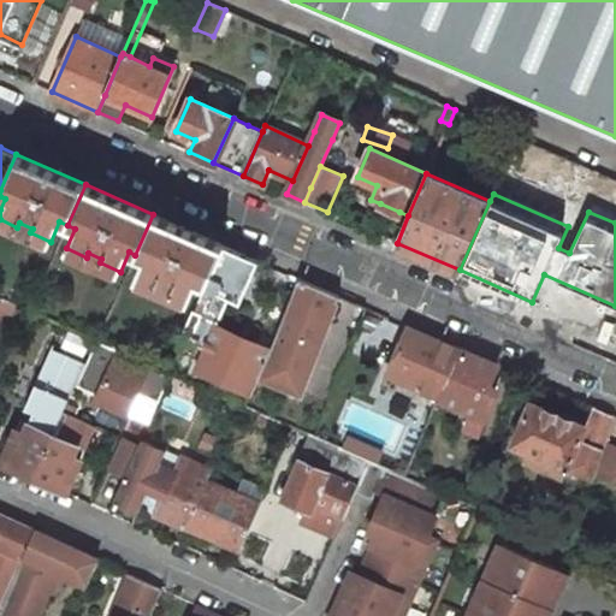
[(169,292),(189,302),(197,282),(205,285),(223,244),(153,214),(135,255),(143,259),(135,278),(155,288),(158,283),(170,289),(169,292)]
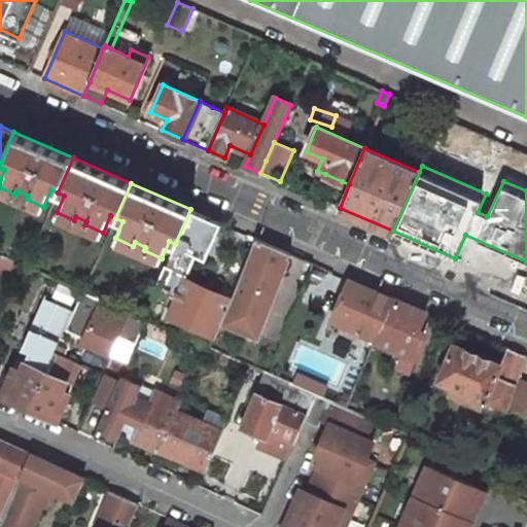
[(219,221),(190,209),(175,244),(164,270),(154,290),(175,300),(168,316),(214,336),(221,320),(231,299),(203,286),(184,278),(195,253),(204,257),(219,221)]
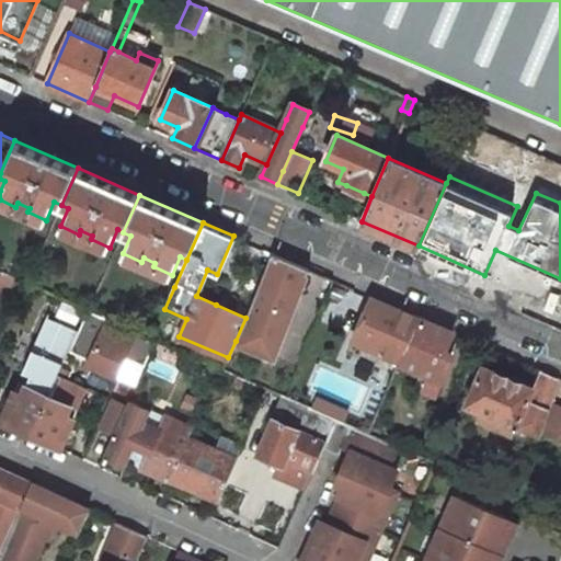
[(273,357),(309,270),(286,260),(271,252),(265,266),(245,318),(236,341),(273,357)]
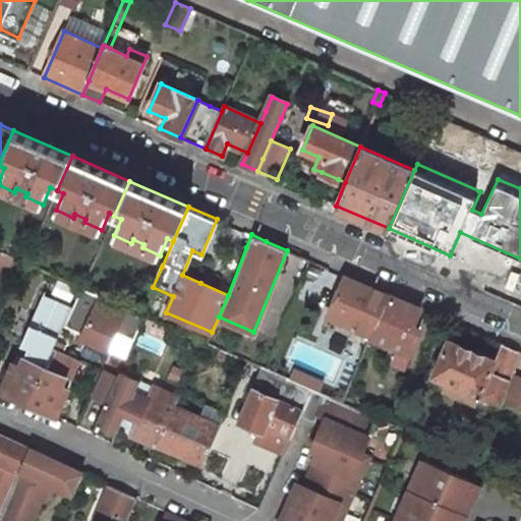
[(0,278),(11,283),(21,261),(0,250),(0,278)]
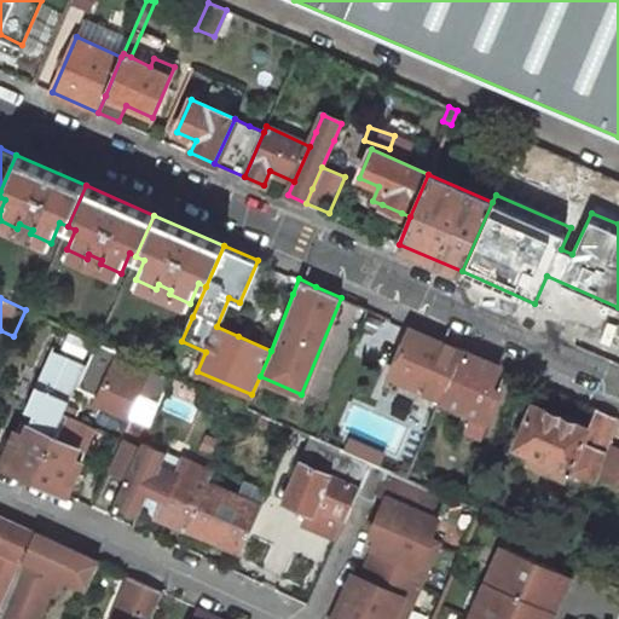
[(389,376),(441,399),(463,351),(437,339),(433,348),(406,336),(389,376)]
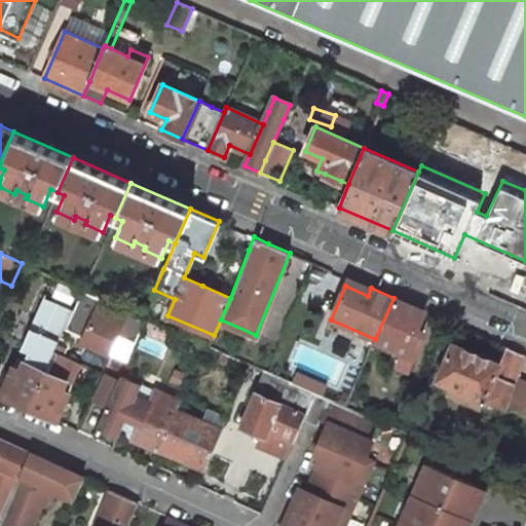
[(81,343),(108,354),(116,337),(135,345),(142,329),(147,317),(142,316),(103,298),(83,290),(82,290),(64,331),(83,339),(81,343)]
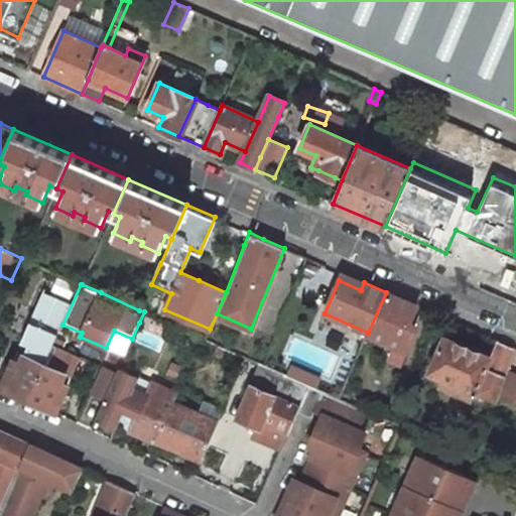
[(407,326),(416,305),(386,292),(368,333),(367,334),(405,350),(415,329),(407,326)]
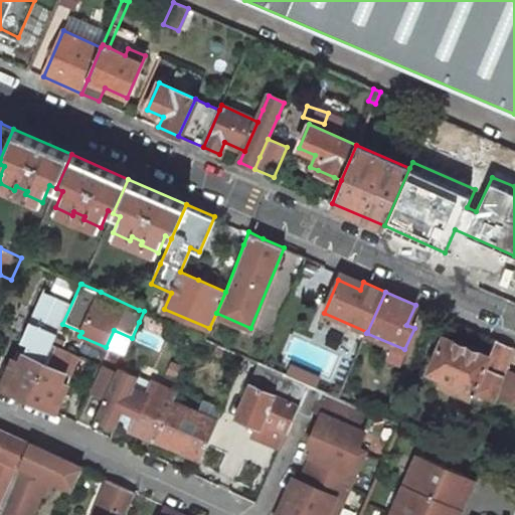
[(42,293),(29,322),(36,325),(49,296),(42,293)]
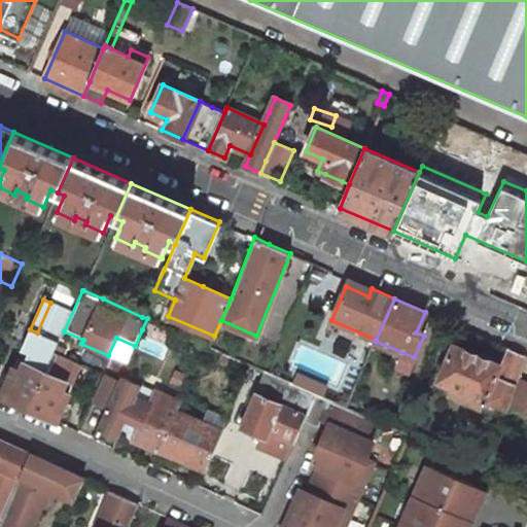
[(44,373),(54,352),(58,342),(72,312),(50,303),(37,332),(30,329),(21,352),(27,355),(24,362),(44,373)]
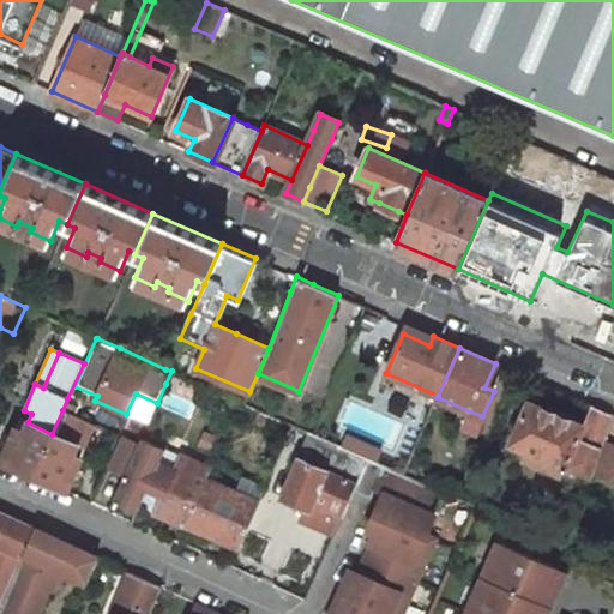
[(194,402),(202,384),(191,379),(172,371),(166,384),(174,387),(172,392),(194,402)]
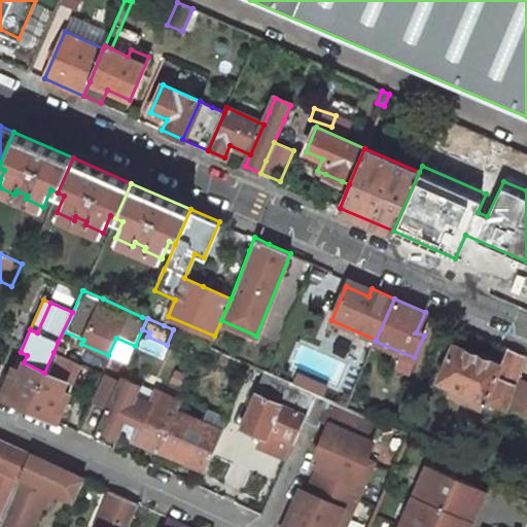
[(501,364),(500,364),(454,344),(437,380),(485,400),(501,364)]
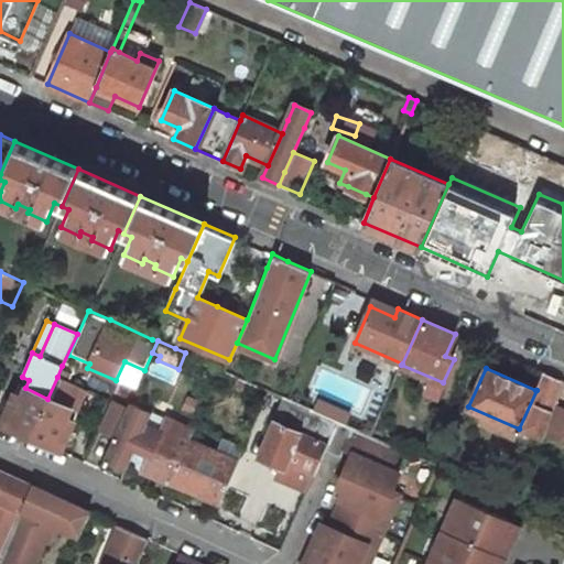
[(519,429),(542,438),(543,434),(553,405),(562,380),(543,372),(535,390),(537,390),(519,429)]
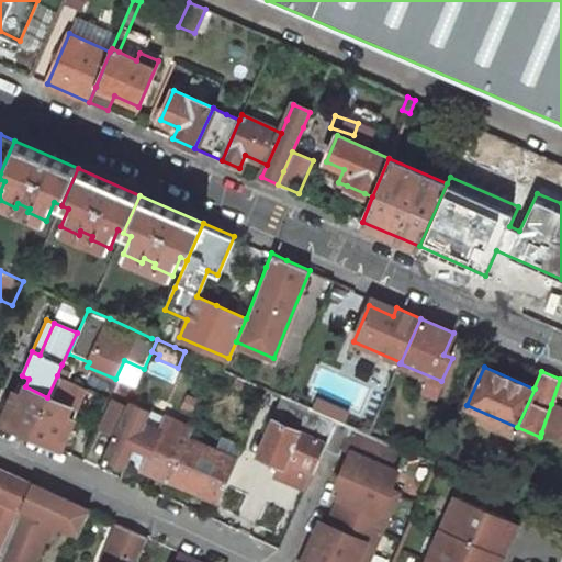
[(57,375),(47,397),(30,436),(60,450),(74,422),(67,418),(81,385),(57,375)]
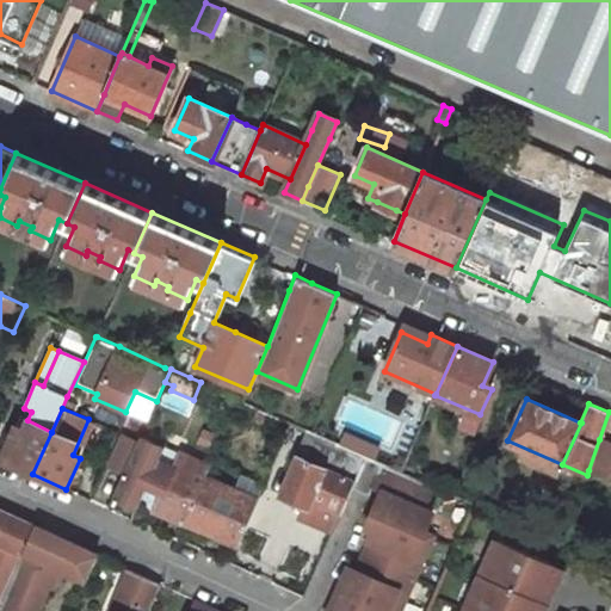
[(32,474),(51,432),(28,420),(28,421),(23,431),(14,427),(0,460),(32,474)]
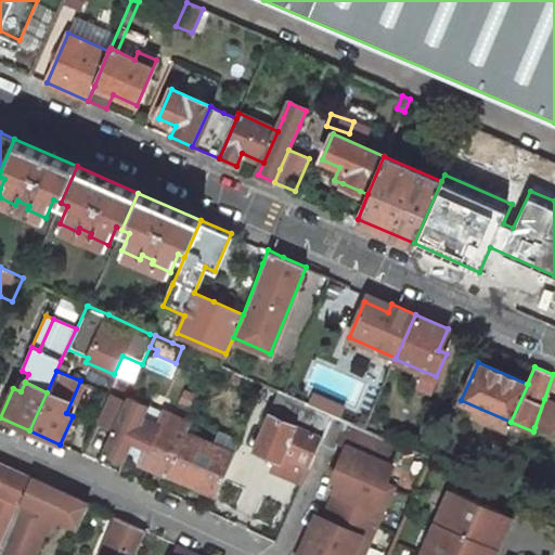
[(280,390),(270,415),(322,437),(332,414),(283,392),(280,390)]
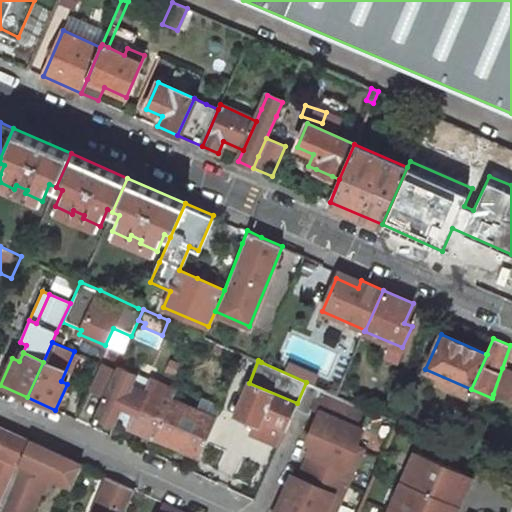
[(111,436),(117,422),(152,437),(171,397),(174,390),(118,365),(115,372),(106,392),(104,397),(91,426),(111,436)]
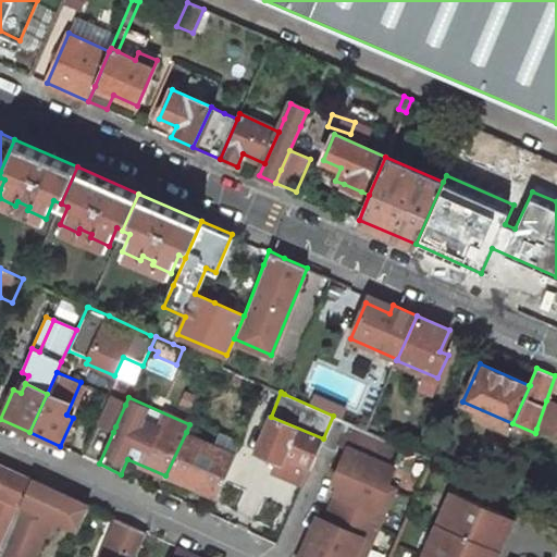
[(111,398),(99,425),(113,432),(115,426),(125,405),(111,398)]
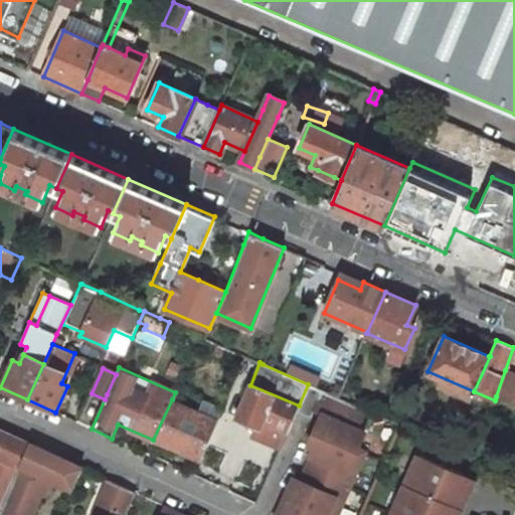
[(514,374),(505,370),(496,396),(514,404),(514,374)]
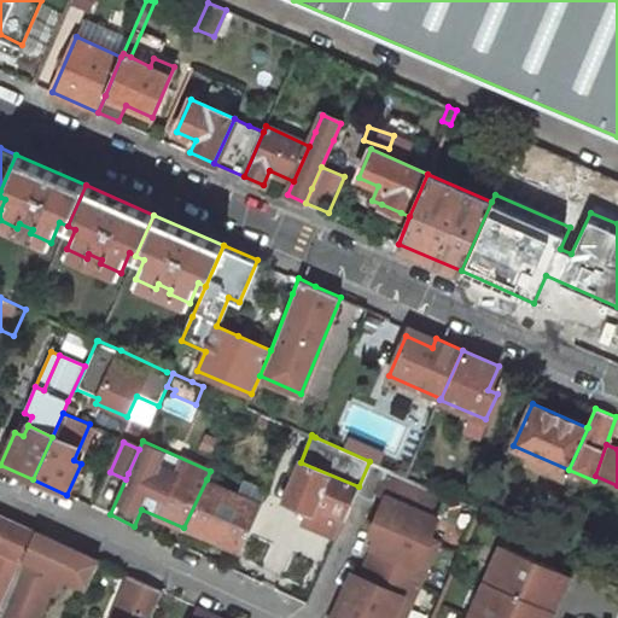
[(384,496),(375,514),(426,537),(436,518),(427,514),(438,491),(406,477),(369,461),(359,487),(356,493),(372,499),(375,493),(384,496)]
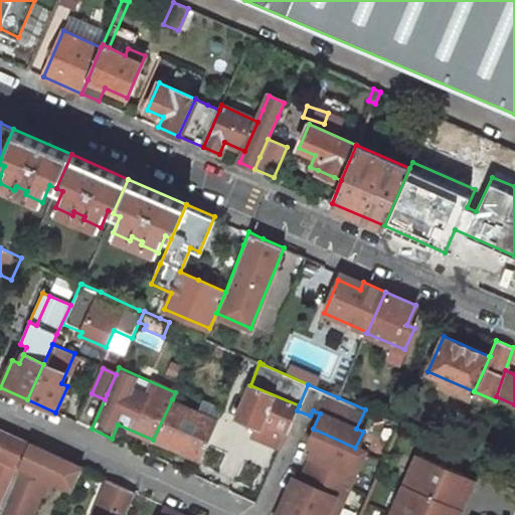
[(263,420),(288,431),(297,410),(299,405),(250,385),(236,417),(256,425),(260,426),(263,420)]
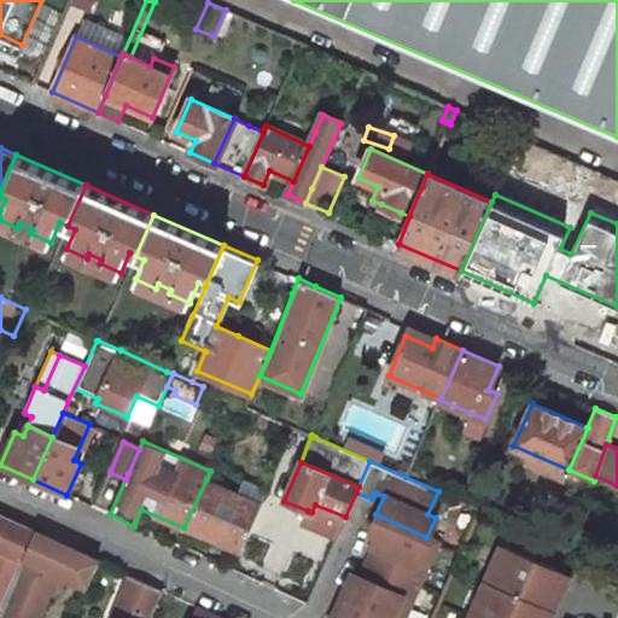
[(184,528),(240,551),(261,502),(244,495),(207,479),(184,528)]
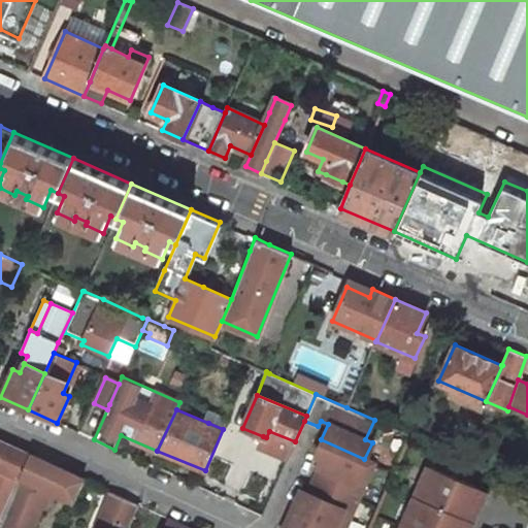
[(229,418),(213,410),(208,423),(223,429),(229,418)]
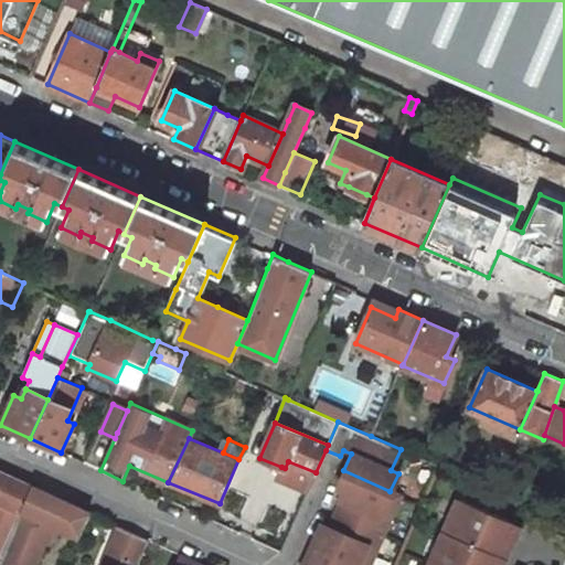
[(281,467),(279,473),(283,475),(280,480),(307,491),(316,472),(288,461),(285,468),(281,467)]
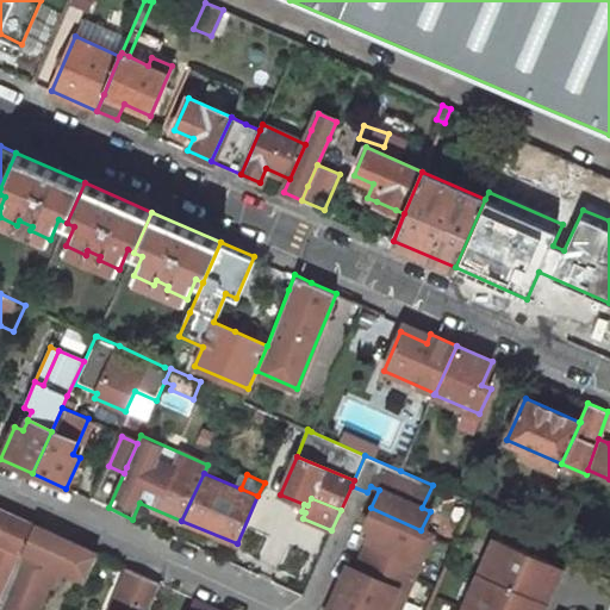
[(359,553),(412,576),(430,534),(421,530),(371,508),(363,526),(369,528),(359,553)]
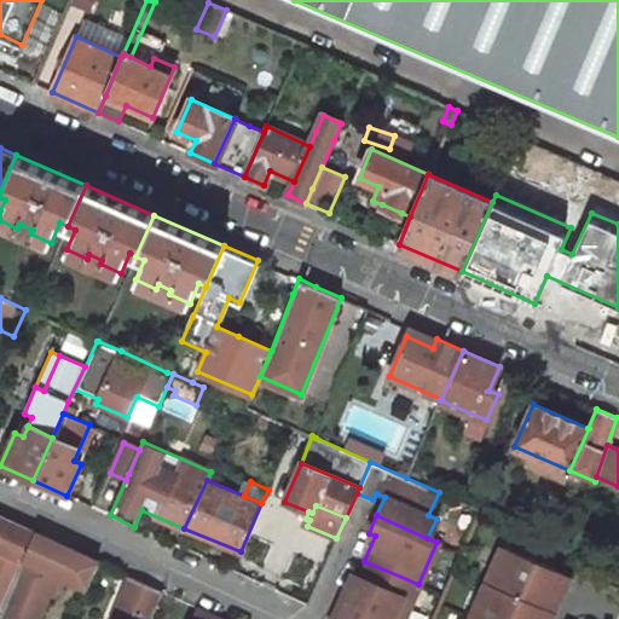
[(0,613),(0,612),(23,561),(24,559),(35,534),(0,518),(0,613)]
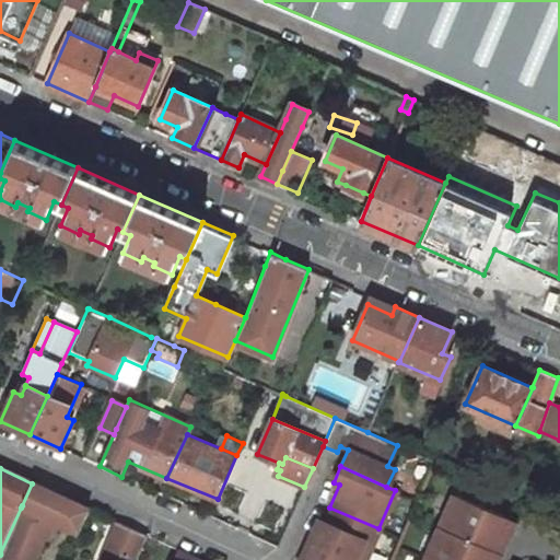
[(63,524),(74,502),(32,483),(22,505),(21,508),(0,553),(0,555),(0,559),(28,559),(39,535),(47,538),(56,521),(63,524)]
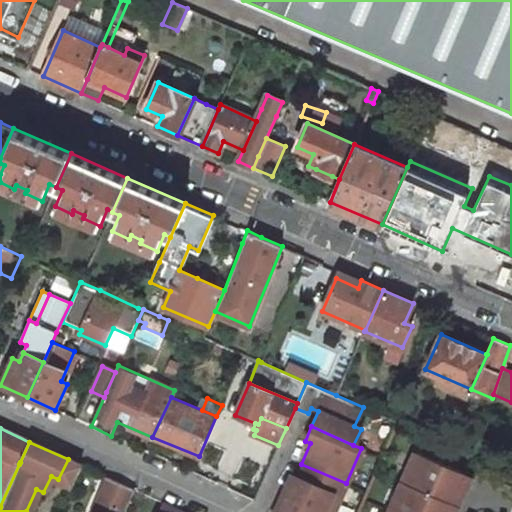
[(402,481),(458,506),(462,497),(471,476),(465,474),(416,451),(402,481)]
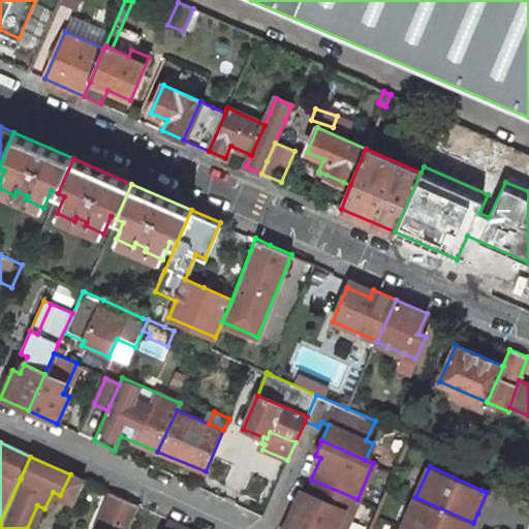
[(296,515),(327,528),(344,528),(358,499),(311,479),(296,515)]
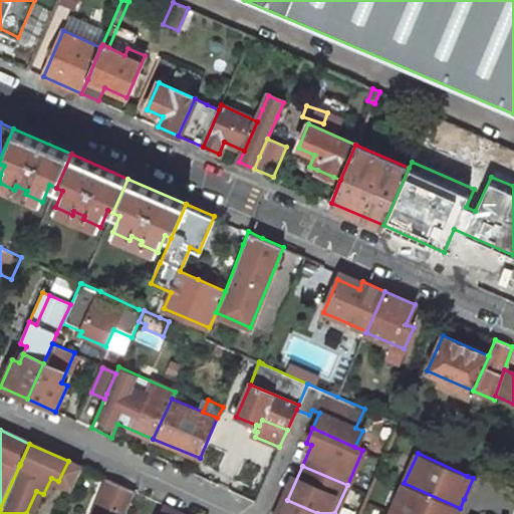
[(125,513),(135,492),(106,479),(91,513),(125,513)]
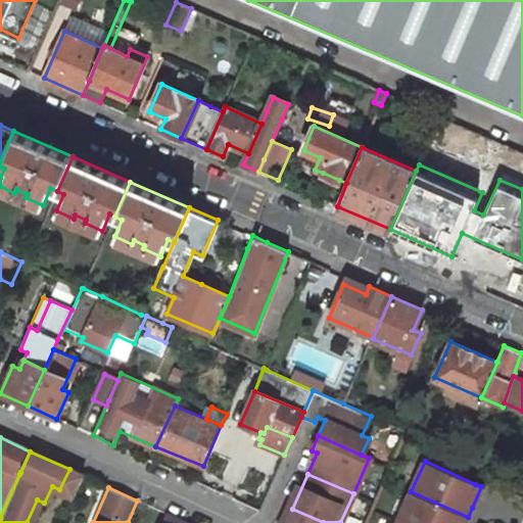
[(397,522),(398,522),(464,522),(468,517),(411,491),(397,522)]
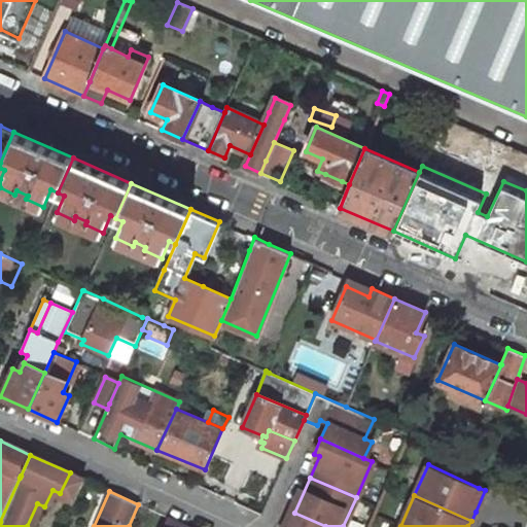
[(325,526),(294,513),(288,510),(280,526),(325,526)]
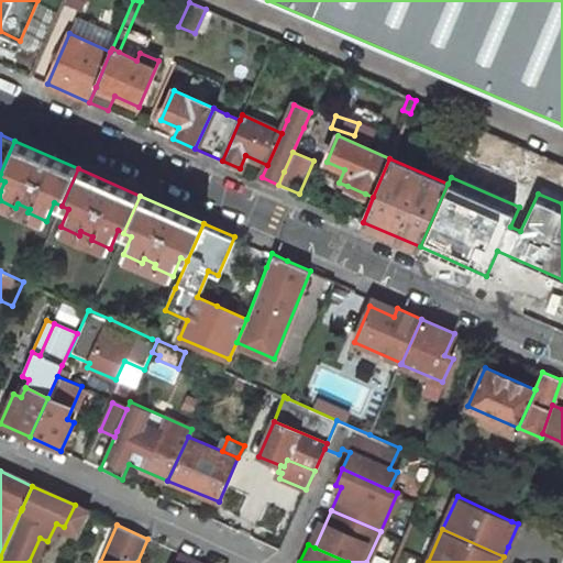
[(201,562),(178,553),(174,562),(201,562)]
